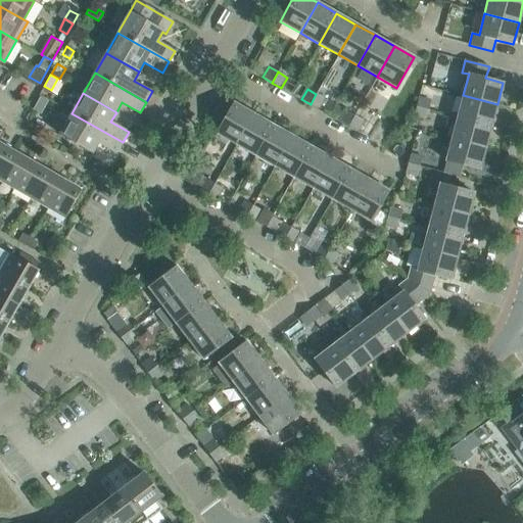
[(326,99),(316,94),(311,104),(320,109),(326,99)]
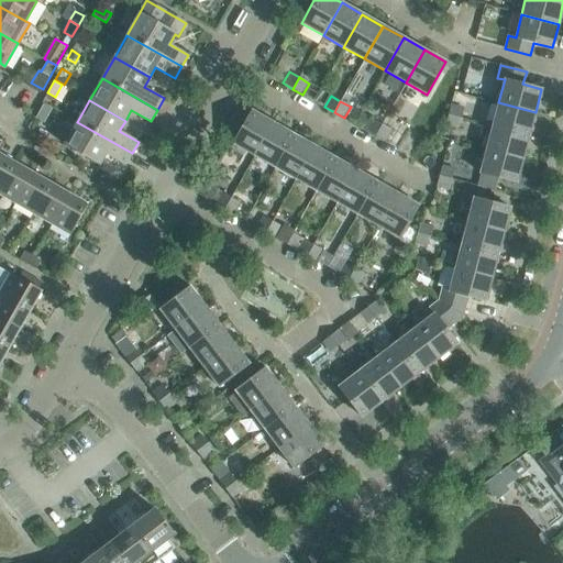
[(493,125),(529,135),(536,112),(498,102),(493,125)]
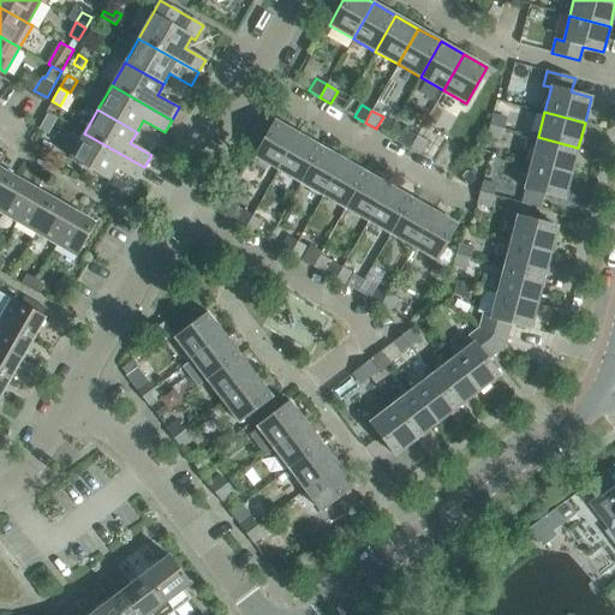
[(493,114),(490,125),(503,129),(506,118),(493,114)]
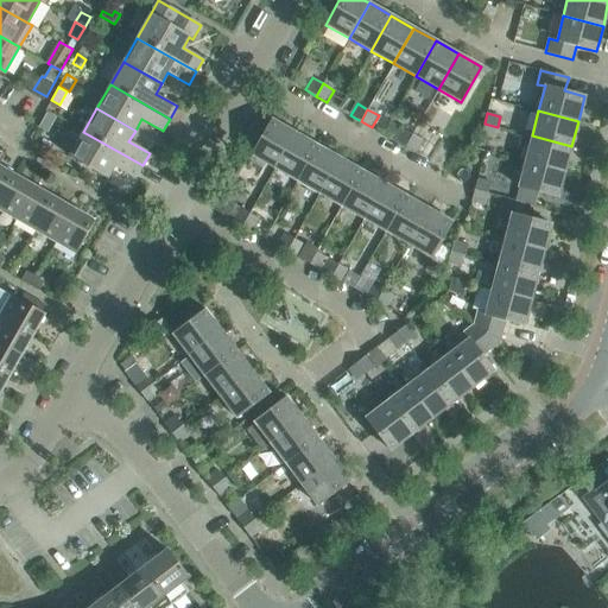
[(295,133),(272,119),(252,154),(274,168),(295,133)]
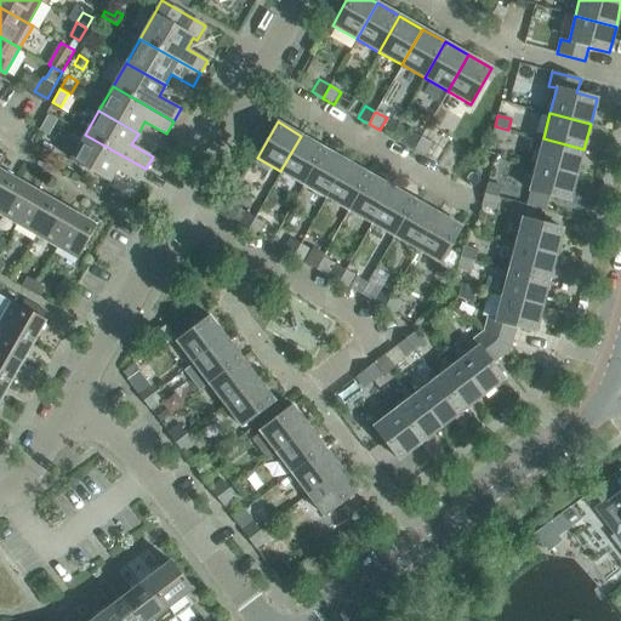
[(505,143),(508,130),(495,126),(491,140),(505,143)]
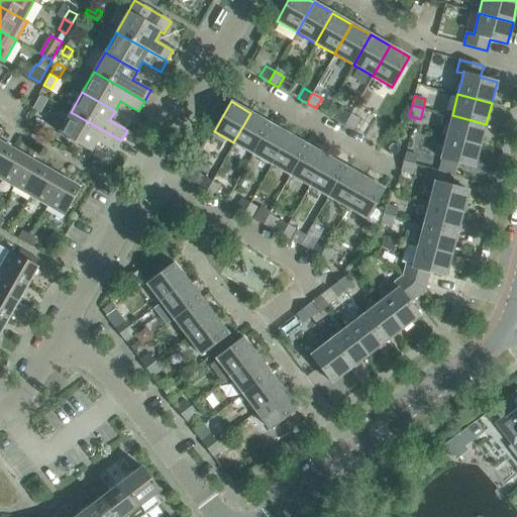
[(344,125),(350,114),(341,109),(335,120),(344,125)]
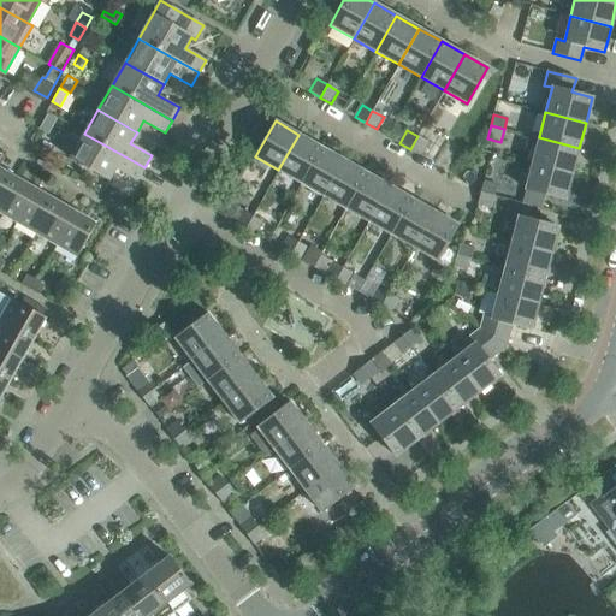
[(137,181),(144,167),(84,134),(70,159),(108,181),(116,169),(137,181)]
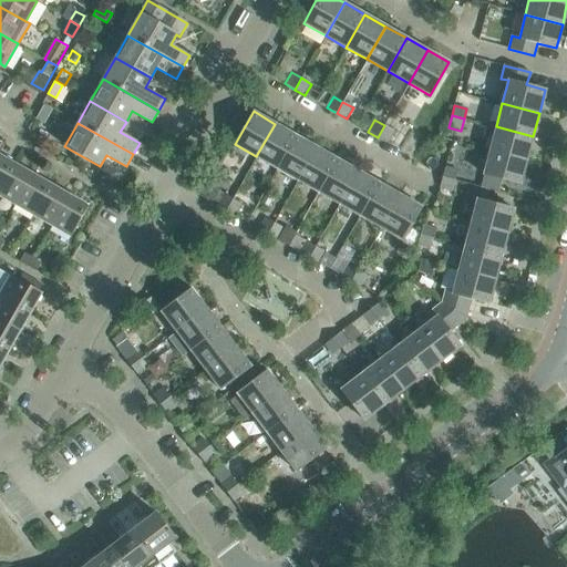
[(277,168),(296,135),(275,124),(256,156),(277,168)]
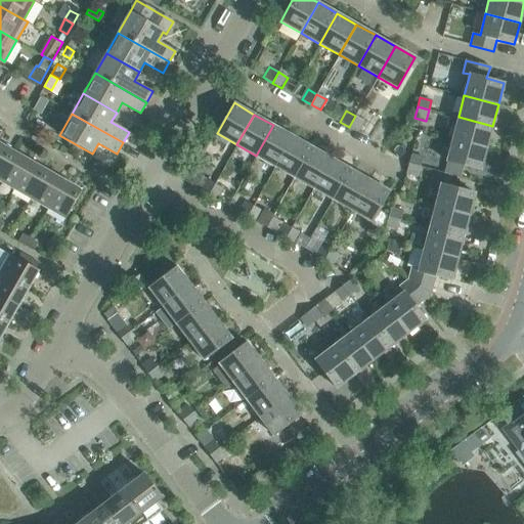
[(364,121),(355,116),(349,127),(358,132),(364,121)]
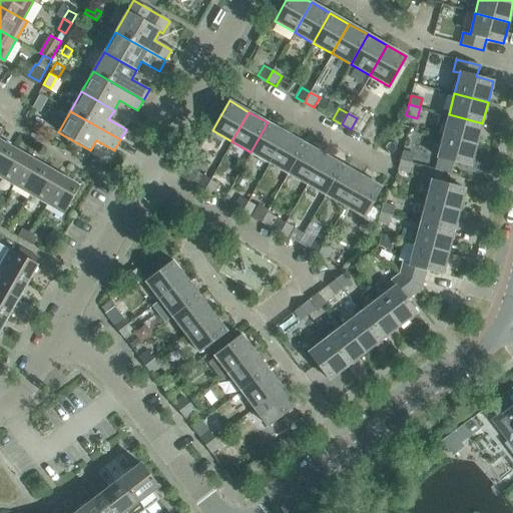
[(443,136),(477,144),(482,123),(449,114),(443,136)]
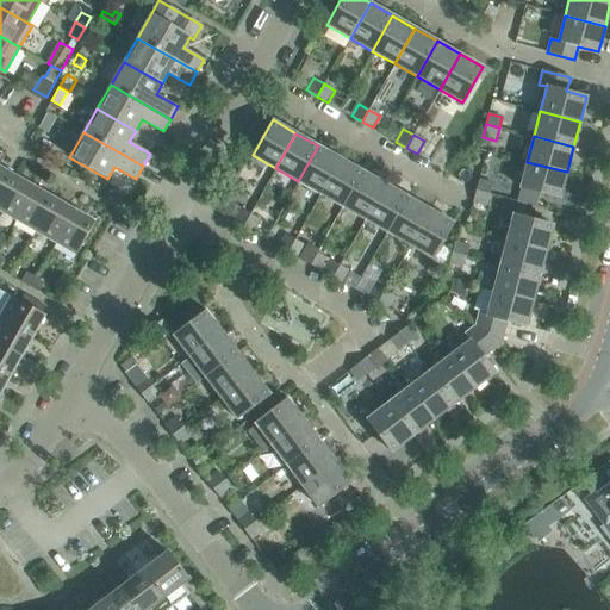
[(318,145),(298,181),(321,194),(341,159),(318,145)]
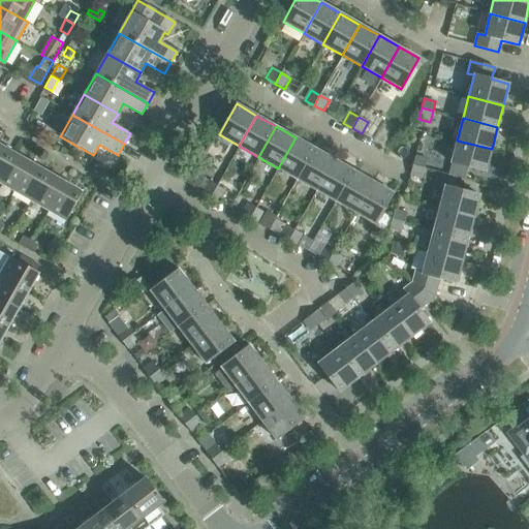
[(0,134),(1,133),(0,133),(0,174),(12,152),(0,145),(0,134)]
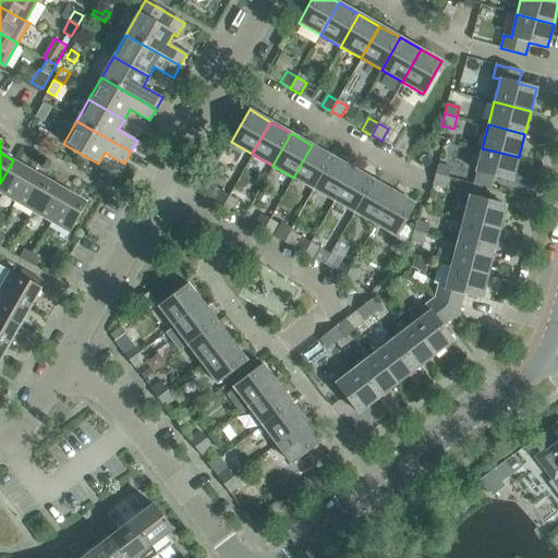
[(312,145),(293,178),(313,190),(331,157),(312,145)]
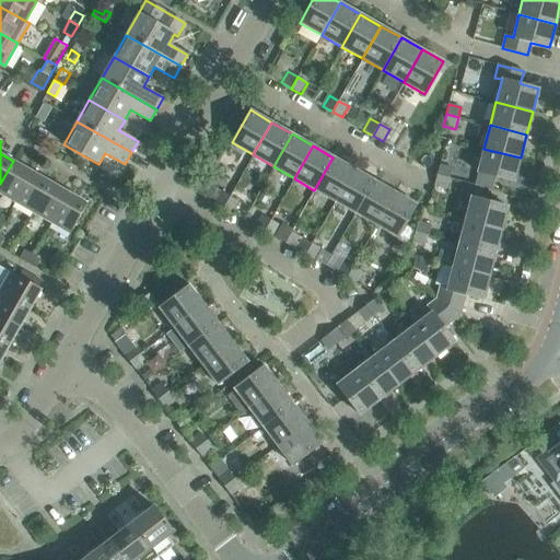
[(475,186),(492,191),(496,177),(514,182),(521,158),(483,149),(478,172),(479,173),(475,186)]
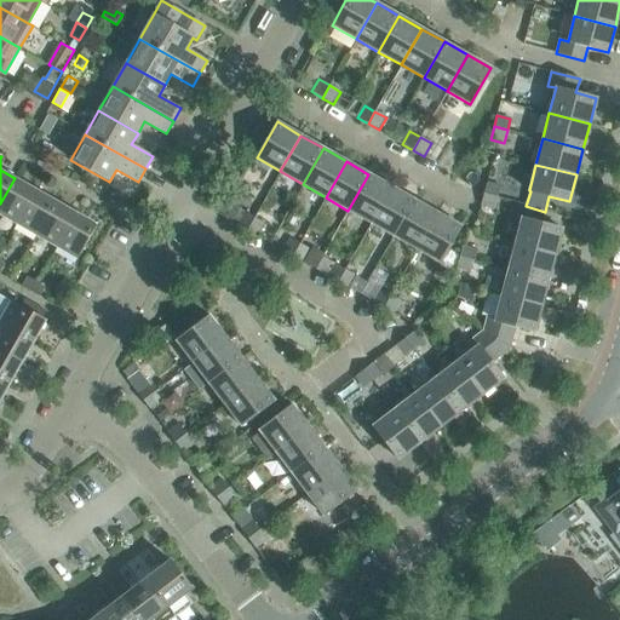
[(79,179),(90,185),(95,178),(82,171),(79,179)]
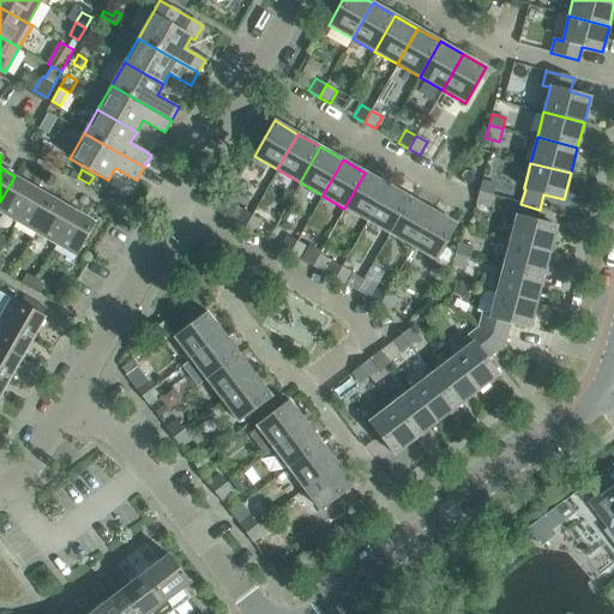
[(365,173),(344,209),(367,221),(387,186),(365,173)]
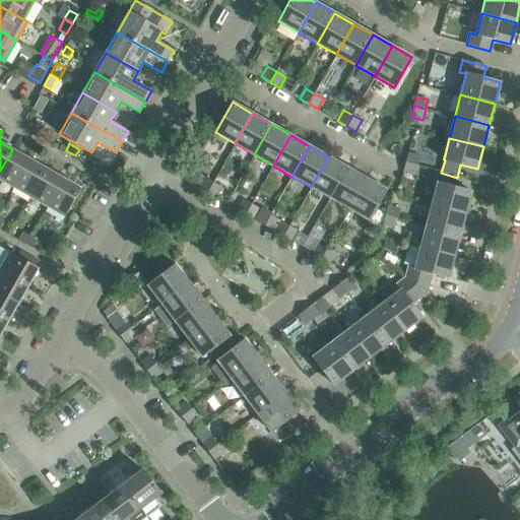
[(0,171),(0,179),(13,187),(29,159),(12,149),(0,171)]
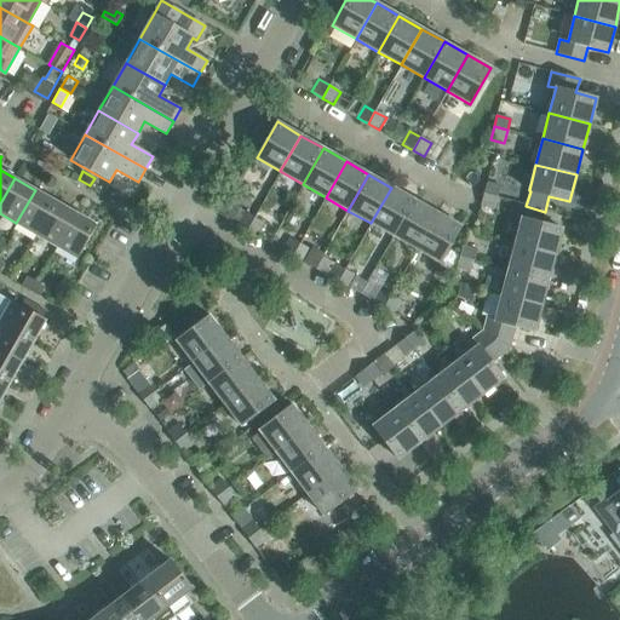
[(486,184),(483,194),(498,197),(500,188),(486,184)]
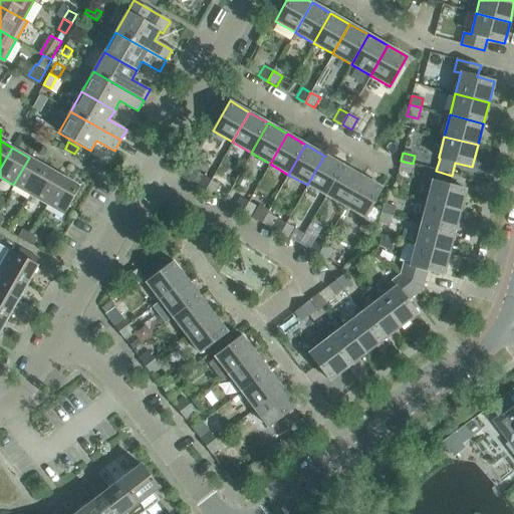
[(326,196),(343,166),(324,156),(307,185),(326,196)]
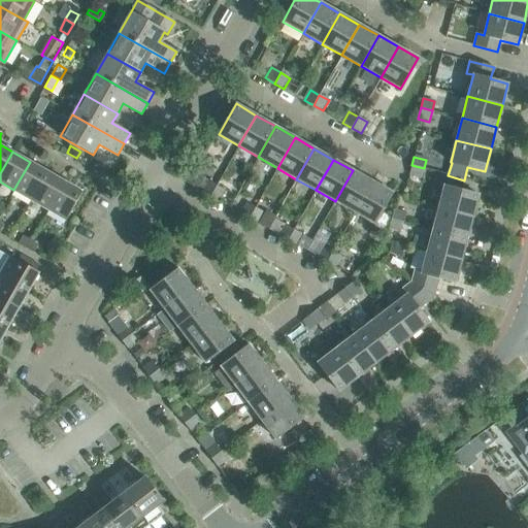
[(47,171),(30,162),(13,190),(31,200),(47,171)]
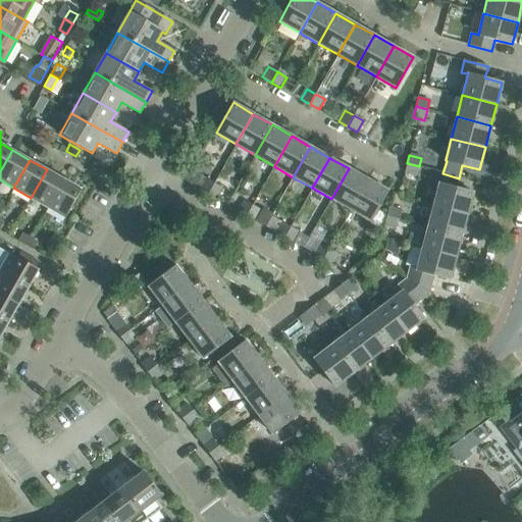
[(407,163),(405,172),(416,175),(419,166),(407,163)]
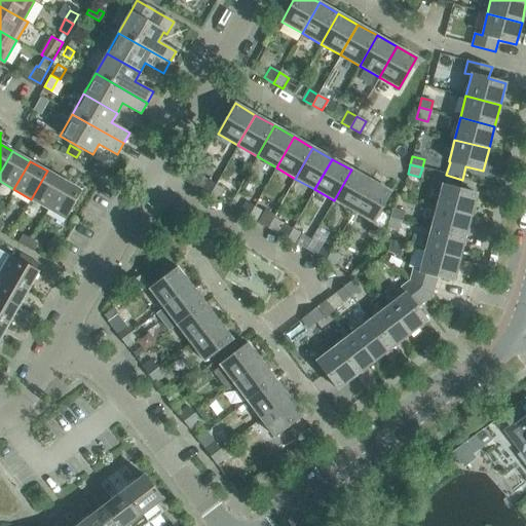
[(353,212),(371,181),(351,170),(334,200),(353,212)]
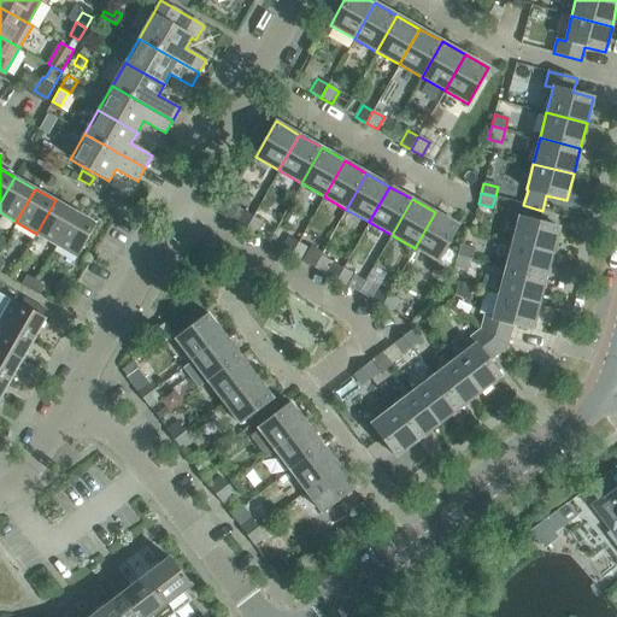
[(36,234),(57,245),(75,212),(56,200),(36,234)]
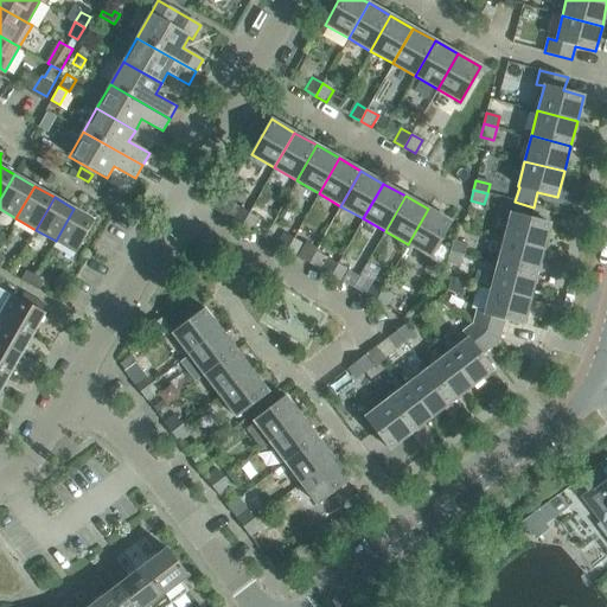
[(234,205),(222,198),(215,210),(228,217),(234,205)]
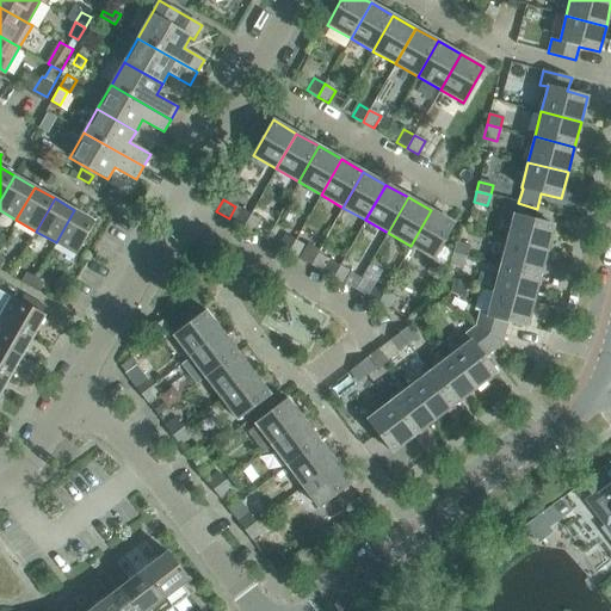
[(233,221),(242,227),(250,214),(240,209),(233,221)]
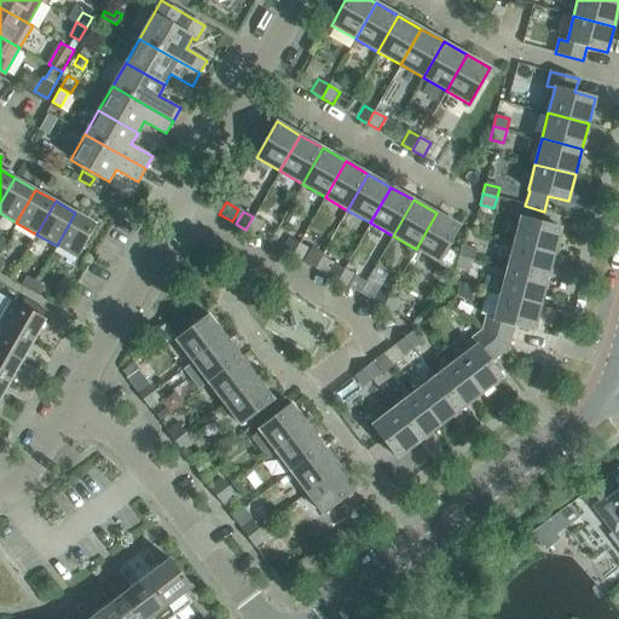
[(57,246),(77,258),(97,225),(75,213),(57,246)]
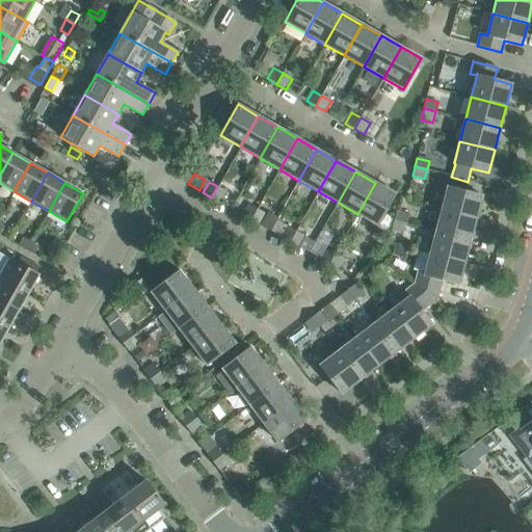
[(395,194),(375,183),(357,214),(377,225),(395,194)]
